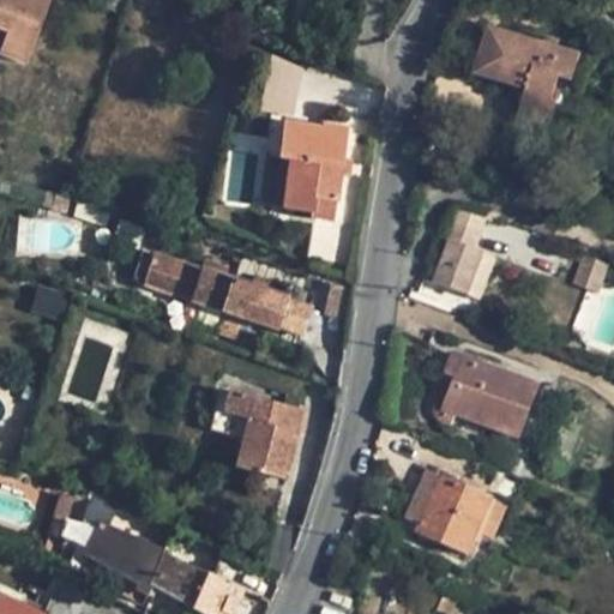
[(0,0),(0,29),(6,31),(0,47),(0,53),(25,64),(48,0),(0,0)]
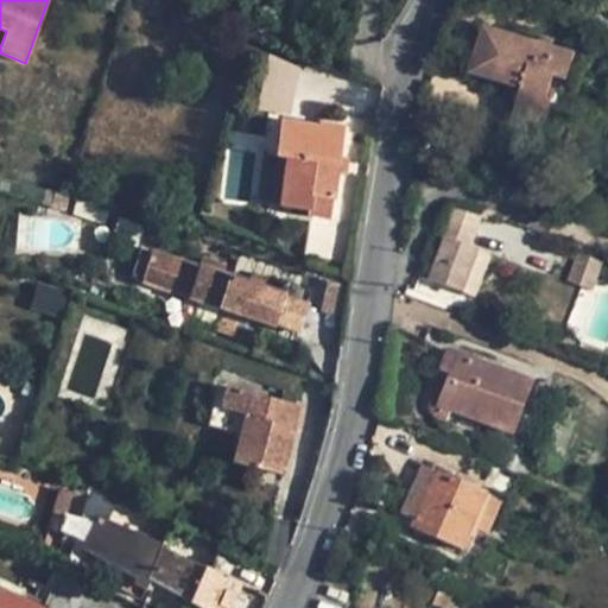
[(106,0),(105,8),(120,14),(124,0),(106,0)]
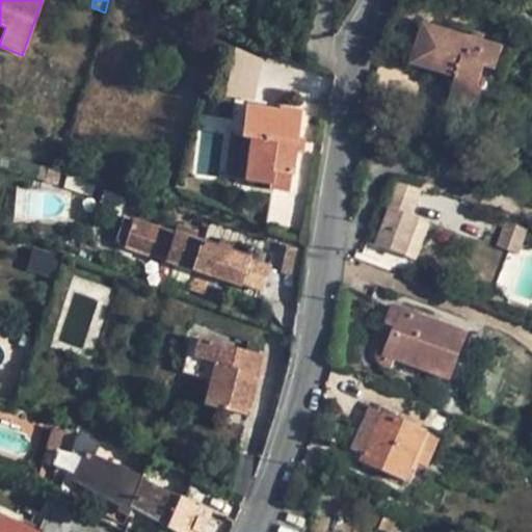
[(482,70),(489,45),(422,24),(410,65),(454,79),(449,97),(472,104),(482,70)]
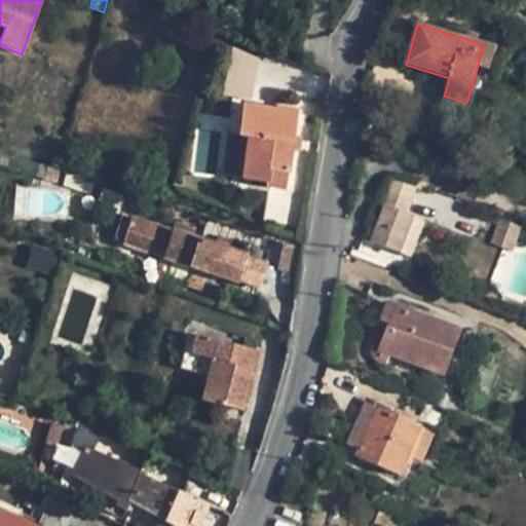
[(489,73),(496,48),(484,44),(477,69),(489,73)]
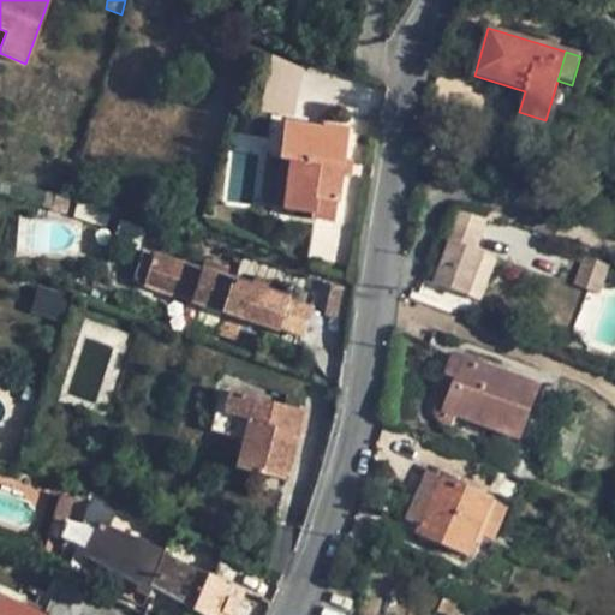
[(545,120),(519,112),(517,120),(543,129),(545,120)]
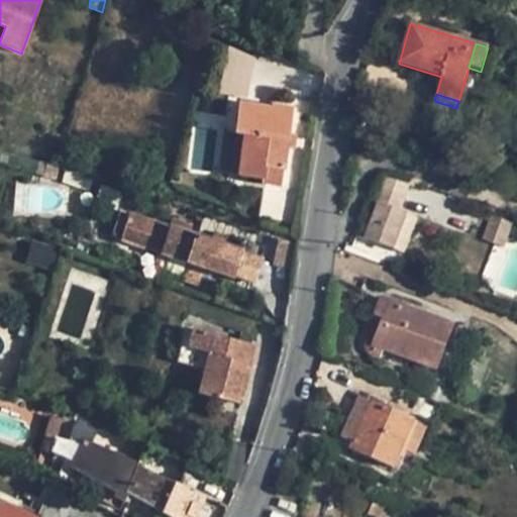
[(287,134),(290,109),(272,106),(271,109),(238,106),(235,133),(242,134),(238,175),(256,179),(259,166),(282,169),(285,147),(287,134)]
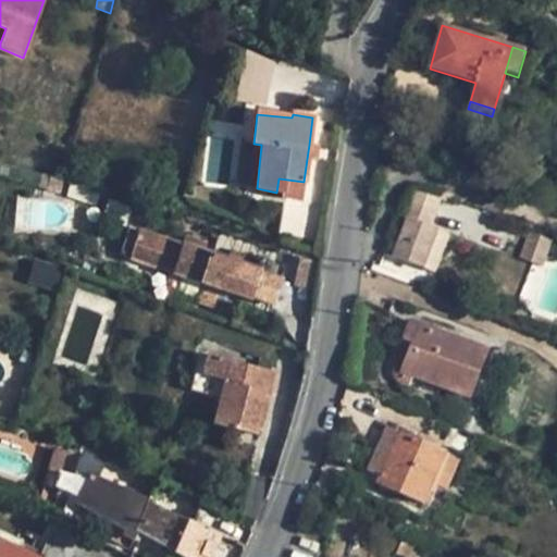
[(261,145),(254,144),(247,187),(257,188),(261,145)]
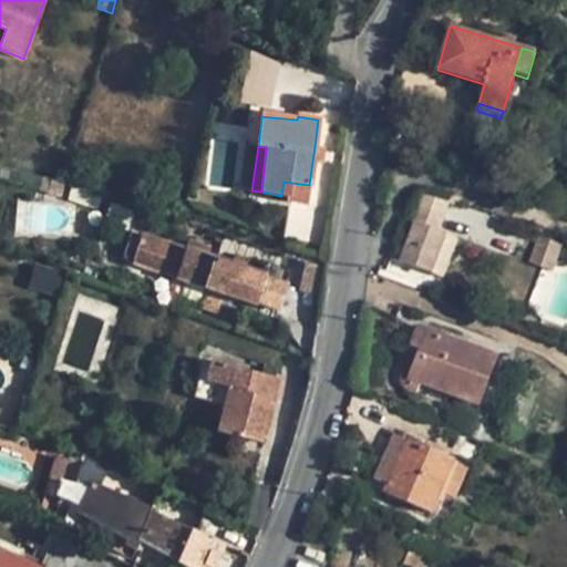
[(322,163),(323,150),(315,147),(312,162),(322,163)]
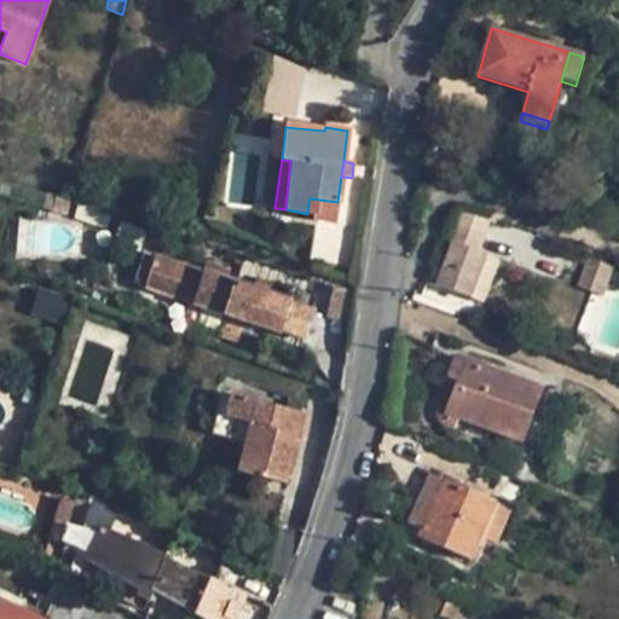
[(56,196),(52,212),(68,214),(70,200),(56,196)]
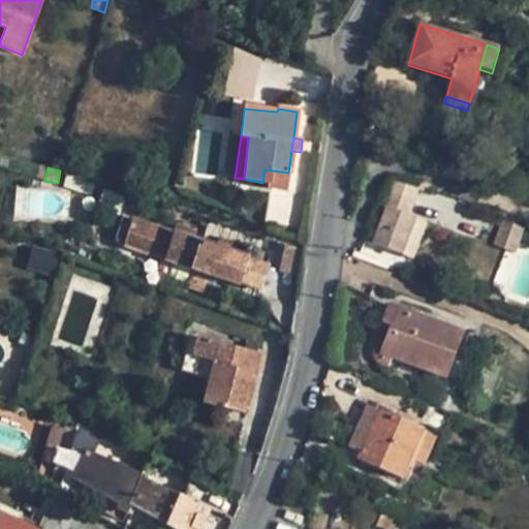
[(265,169),(262,183),(261,192),(285,195),(288,173),(265,169)]
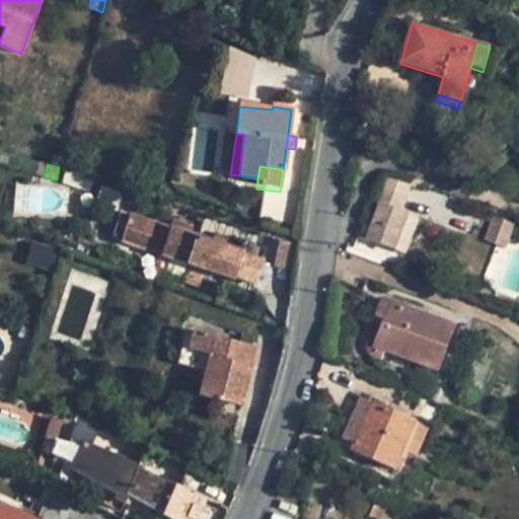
[(412,234),(417,219),(401,213),(412,183),(386,174),(376,204),(378,205),(366,239),(395,249),(402,231),(412,234)]
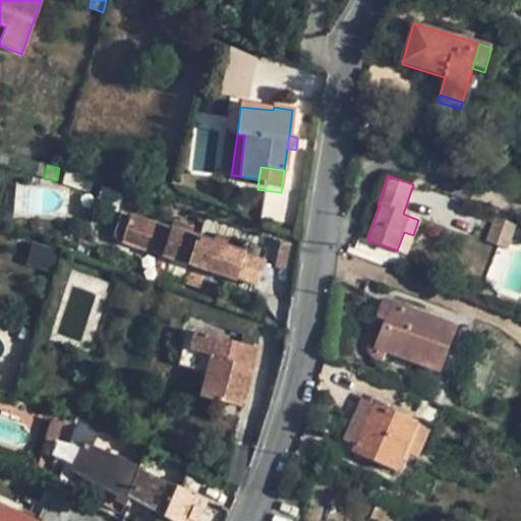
[(245,251),(129,214),(120,242),(235,281),(236,279),(244,254),(245,251)]
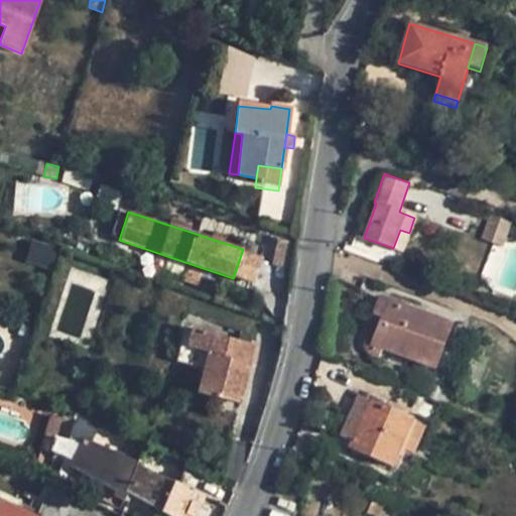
[(480,239),(491,243),(499,246),(507,222),(489,216),(480,239)]
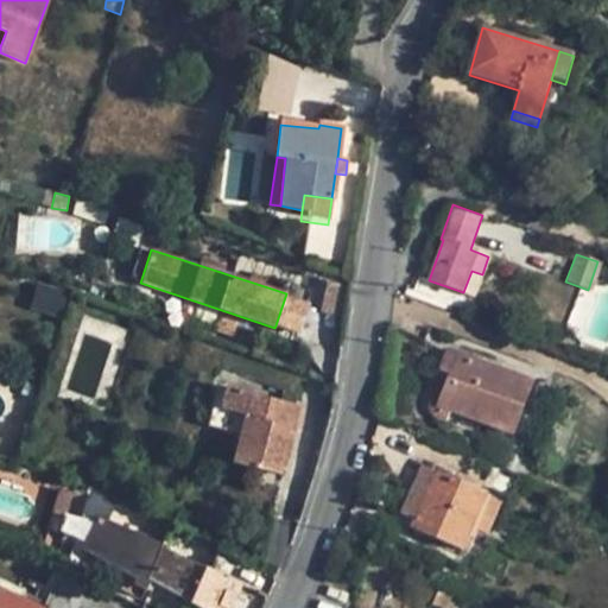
[(474,297),(482,274),(472,271),(463,292),(474,297)]
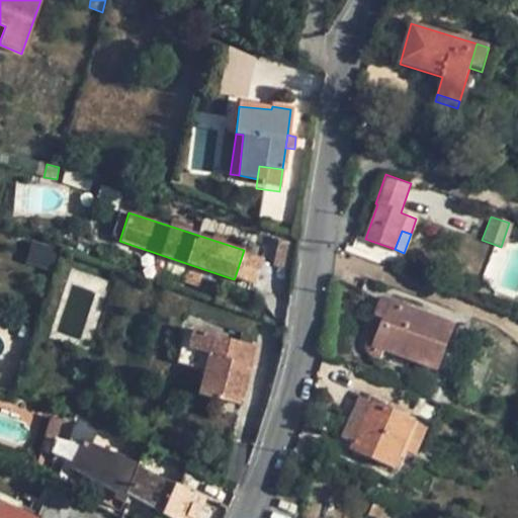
[(243,253),(235,277),(254,283),(262,258),(243,253)]
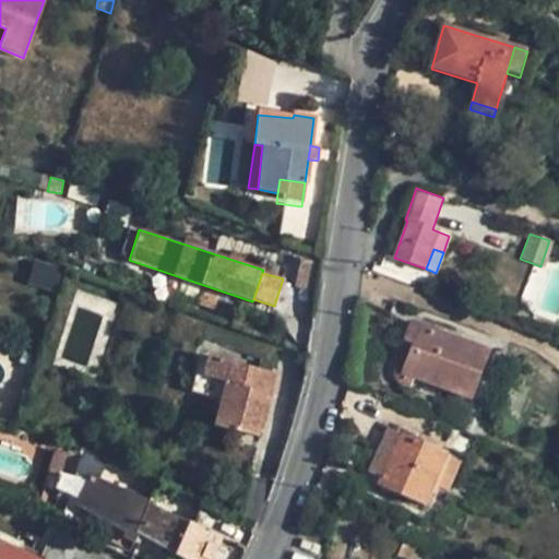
[(487,352),(413,323),(406,340),(416,343),(404,373),(414,377),(471,397),(487,352)]
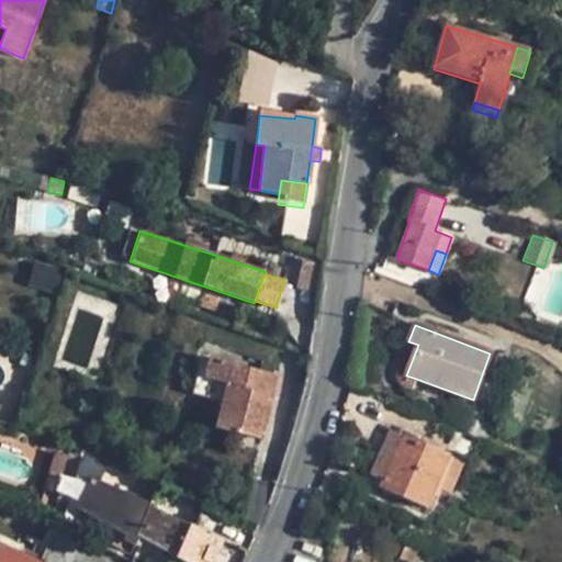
[(406,375),(418,345),(408,341),(395,378),(398,384),(404,388),(412,391),(416,379),(406,375)]
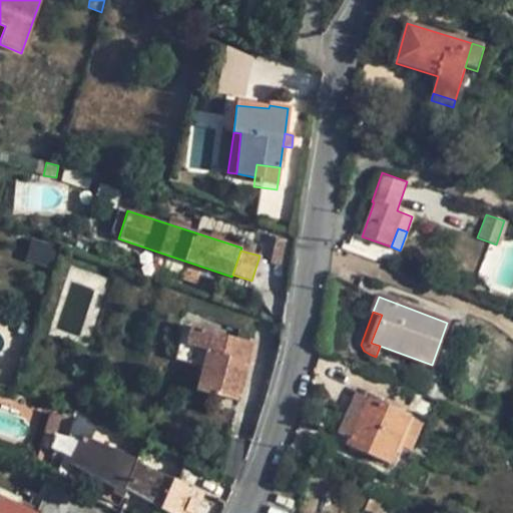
[(196,390),(238,402),(253,343),(185,325),(177,359),(202,366),(196,390)]
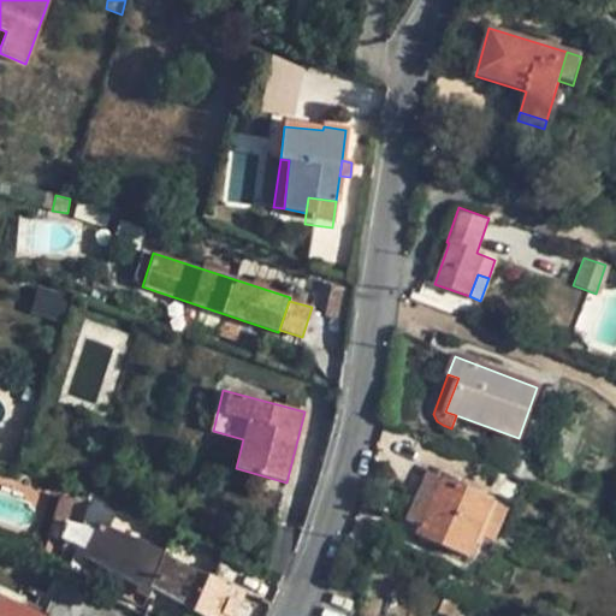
[(445,548),(468,557),(481,526),(492,502),(427,474),(420,492),(433,498),(431,504),(416,498),(407,522),(421,528),(448,540),(445,548)]
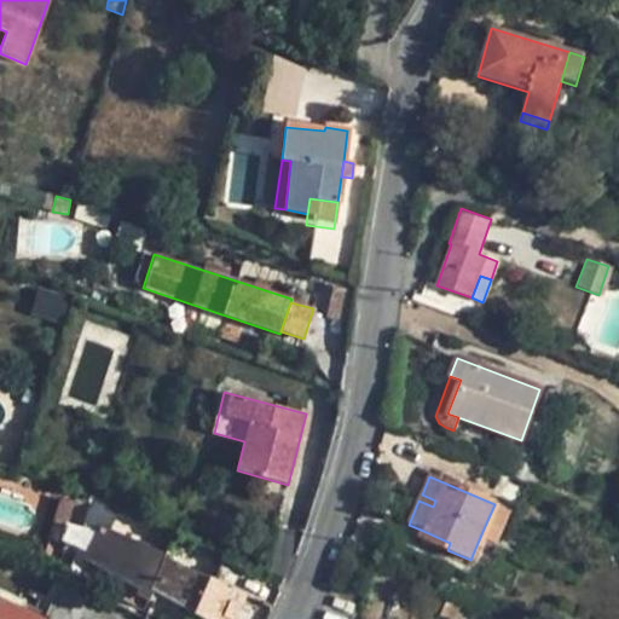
[(435,501),(422,495),(418,501),(433,507),(435,501)]
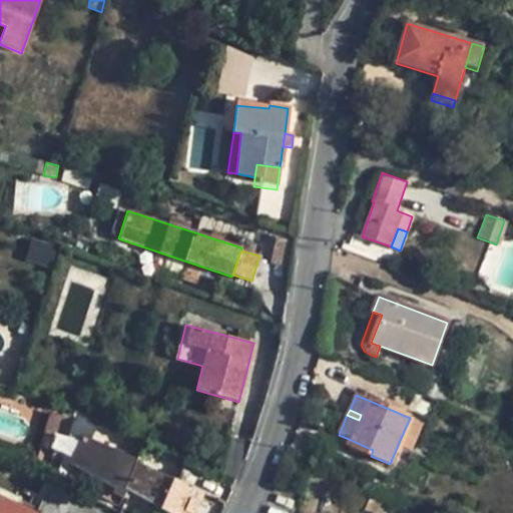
[(414,444),(423,424),(410,418),(401,438),(414,444)]
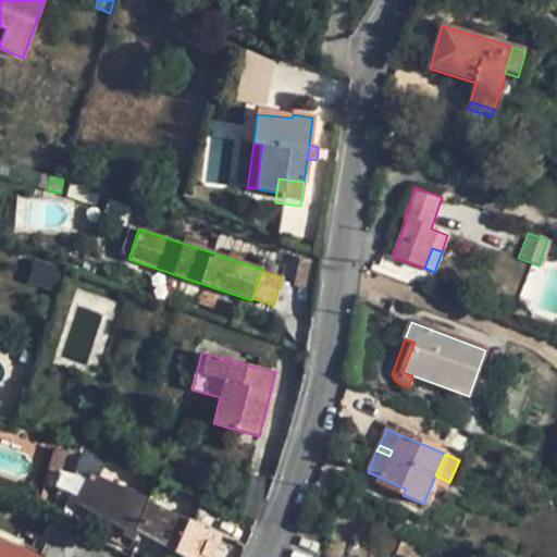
[(136,530),(145,535),(184,556),(209,556),(219,536),(147,504),(148,502),(89,475),(76,504),(133,534),(136,530)]
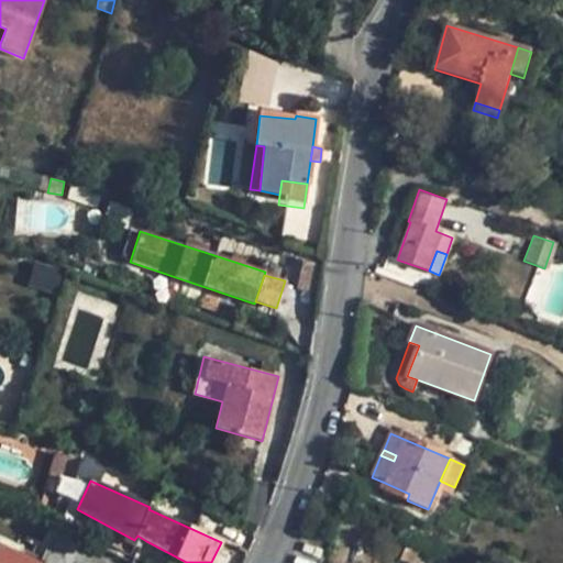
[(407,500),(409,494),(385,483),(382,489),(407,500)]
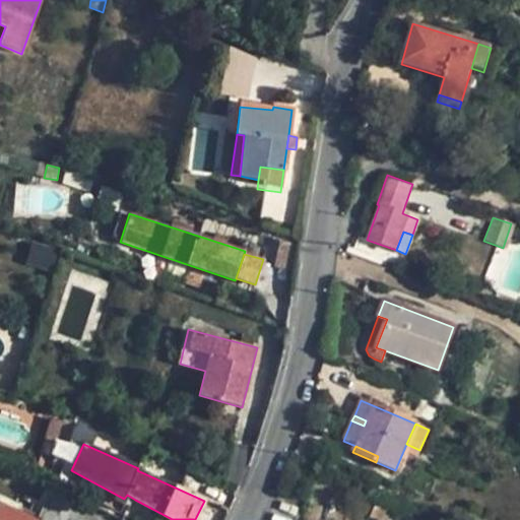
[(378,519),(380,519),(391,497),(380,492),(370,516),(378,519)]
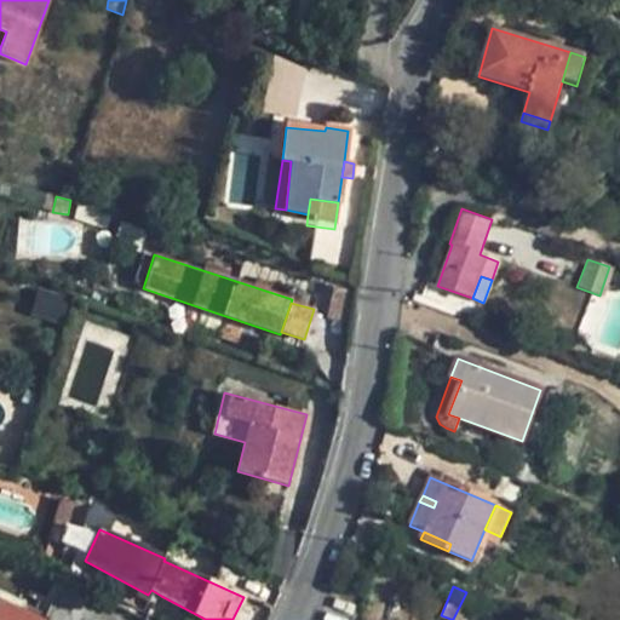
[(148,595),(145,601),(156,607),(161,596),(151,590),(148,595)]
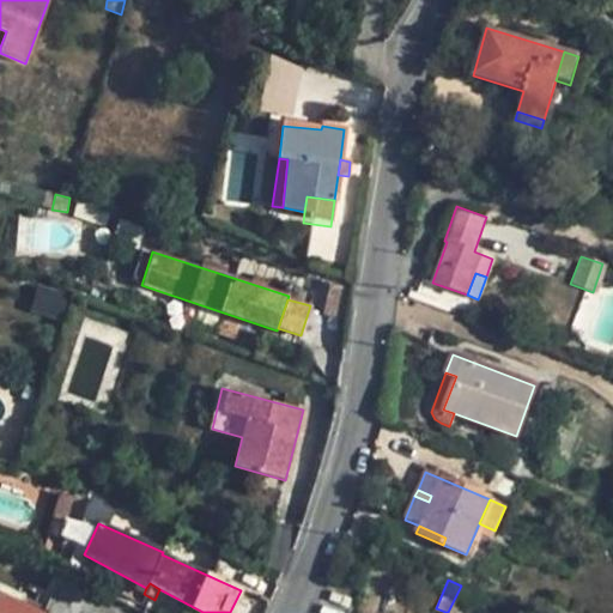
[(0,612),(42,612),(0,592),(0,612)]
